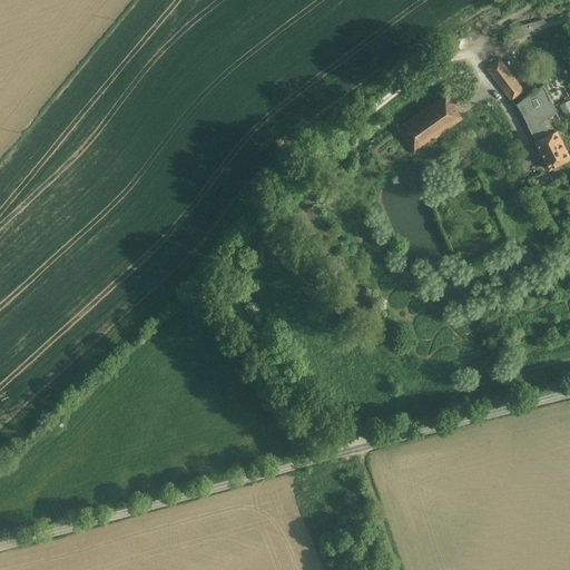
[(500,60),(489,69),(495,78),(508,70),(500,60)]
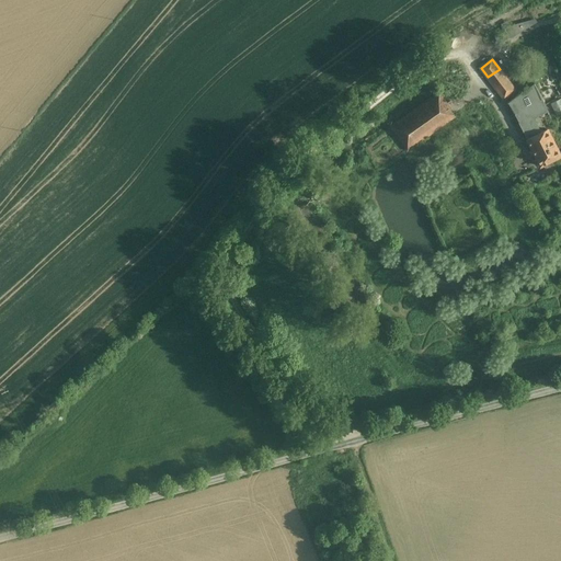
[(515,91),(500,69),(488,77),(504,99),(515,91)]
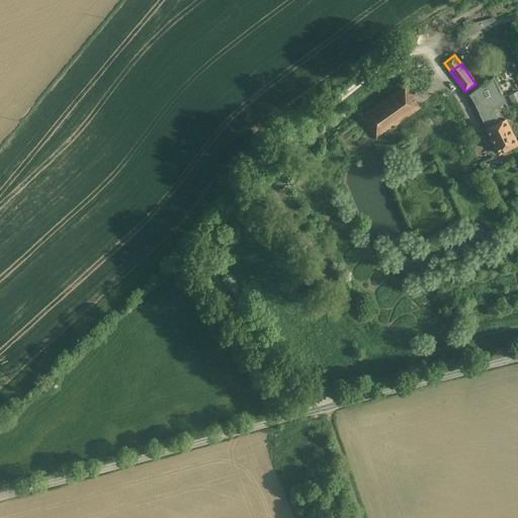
[(494,110),(506,103),(494,77),(470,94),(487,128),(500,122),(494,110)]
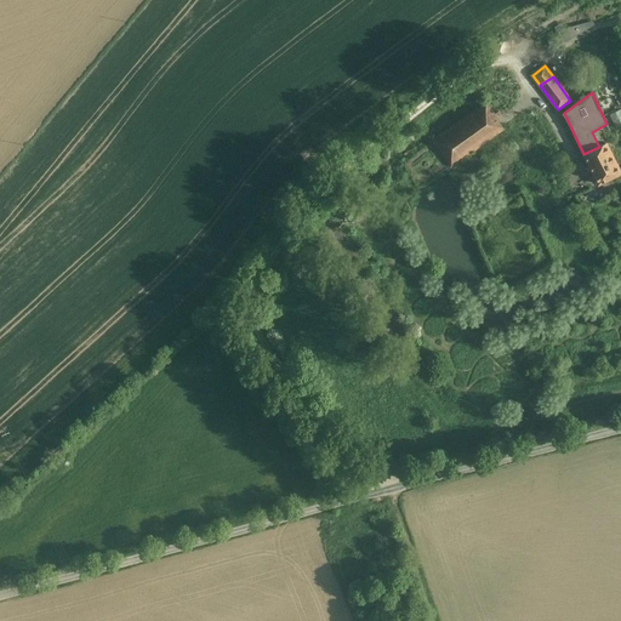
[(486,103),(434,140),(451,165),(503,129),(486,103)]
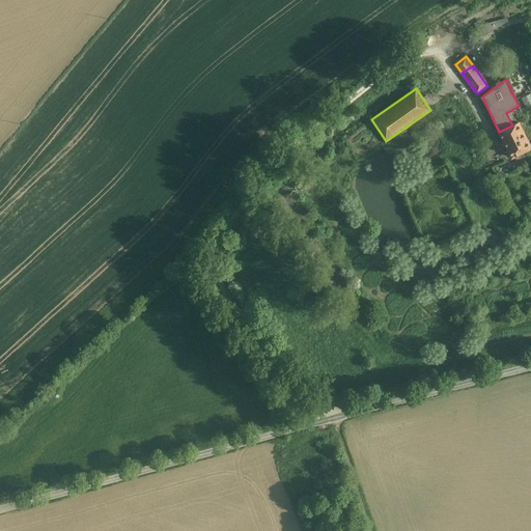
[(530,148),(518,122),(512,126),(499,132),(510,158),(530,148)]
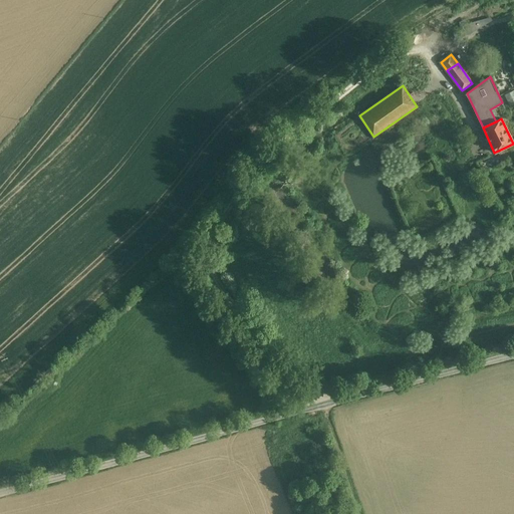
All buildings are outlined.
